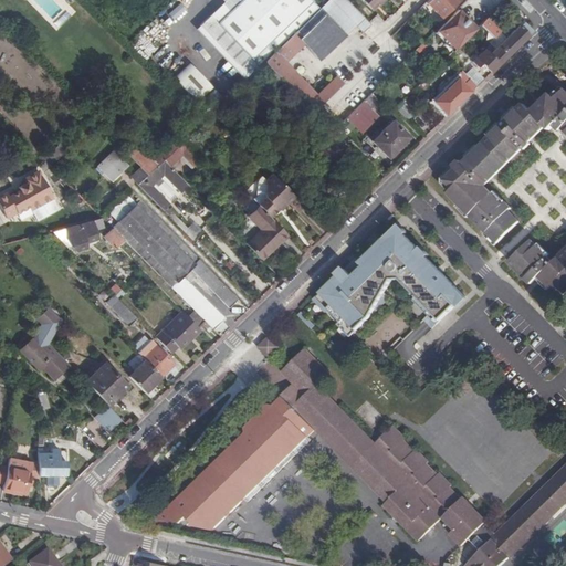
[(223,2),(231,11),(241,0),(224,0),(226,0),(223,2)]
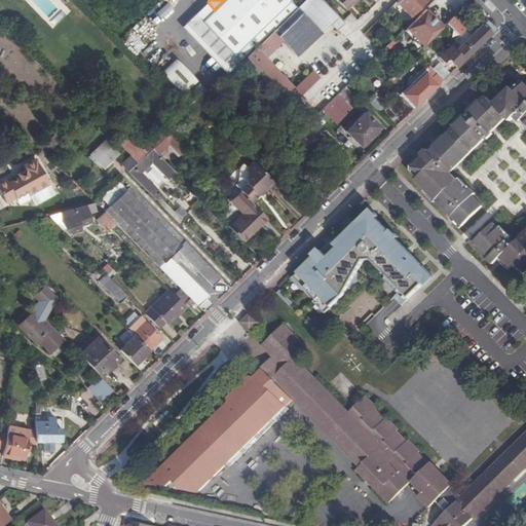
[(259,0),(224,0),(215,10),(231,27),(259,0)]
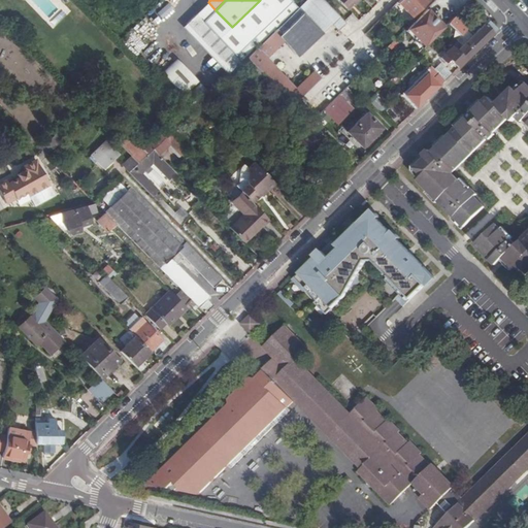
[(298,7),(291,0),(260,0),(232,27),(255,50),(259,44),(274,31),(298,7)]
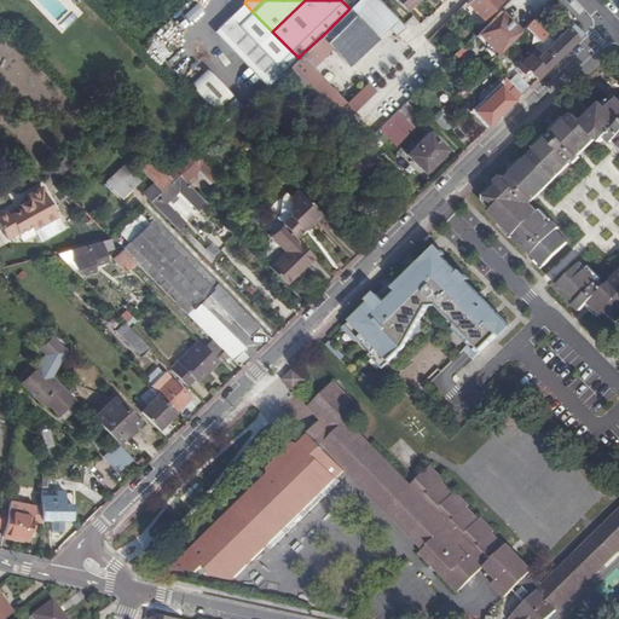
[(358,0),(350,9),(322,36),(333,47),(351,65),(385,35),(398,22),(376,0),(358,0)]
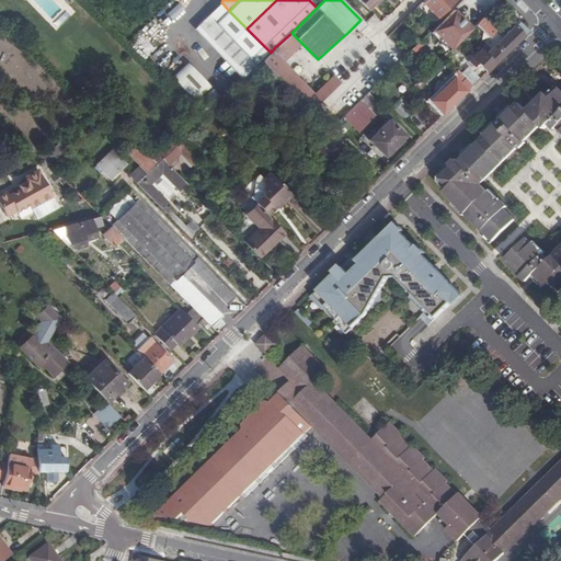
[(356,0),(367,11),(373,6),(375,9),(382,0),(384,0),(388,3),(390,0),(356,0)]
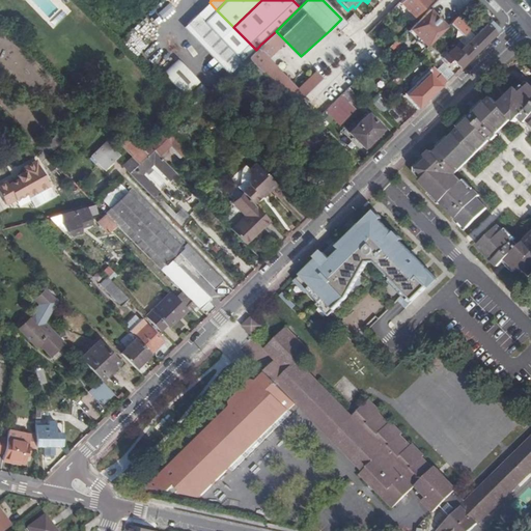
[(401,0),(398,3),(412,19),(429,0),(401,0)]
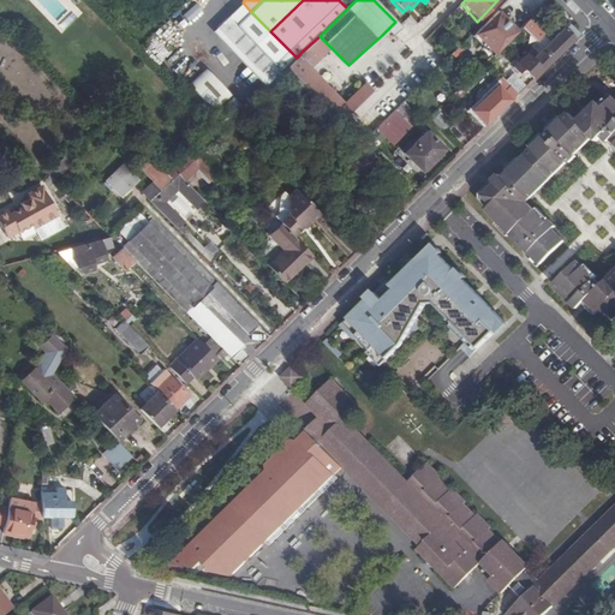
[(237,25),(282,72),(286,69),(297,58),(270,31),(251,12),(237,25)]
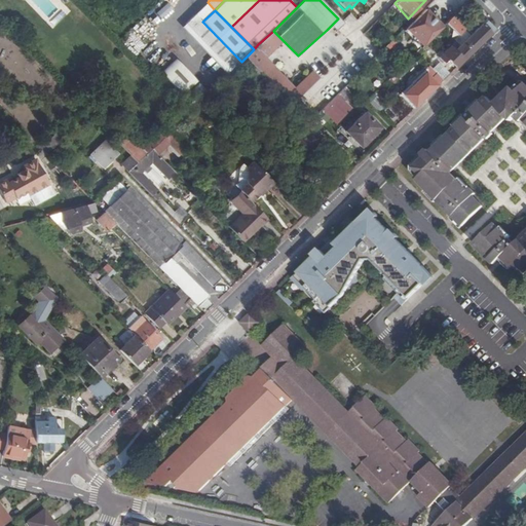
[(438,33),(441,29),(433,20),(424,11),(405,31),(422,48),(438,33)]
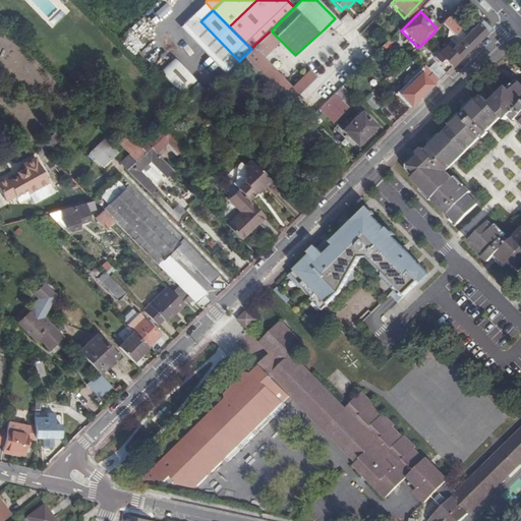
[(454,25),(448,18),(442,23),(454,37),(460,32),(454,25)]
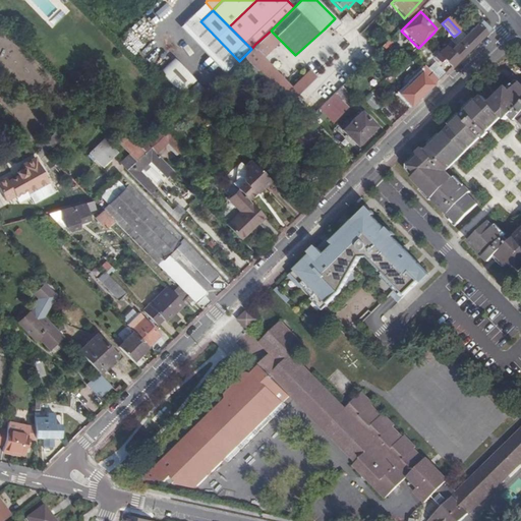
[(339,22),(336,19),(328,26),(334,32),(341,24),(339,22)]
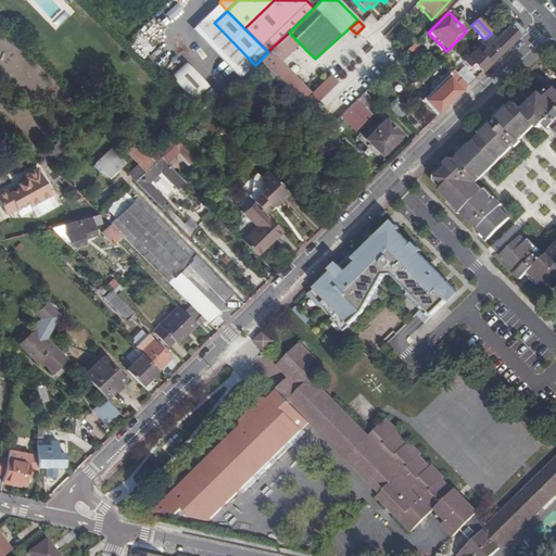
[(472,63),(482,73),(518,37),(522,34),(513,24),(496,39),(487,50),(481,54),(472,63)]
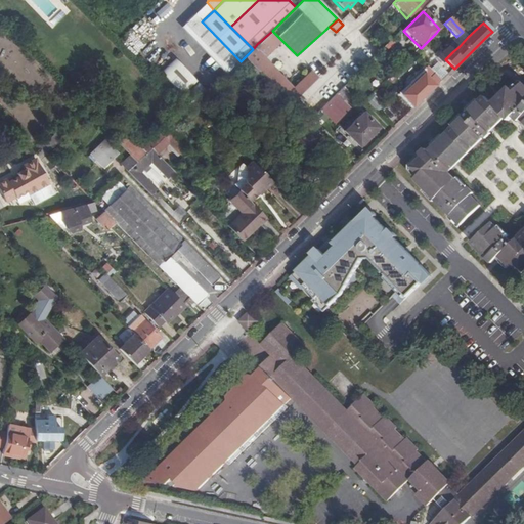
[(267,54),(281,40),(272,31),(257,44),(267,54)]
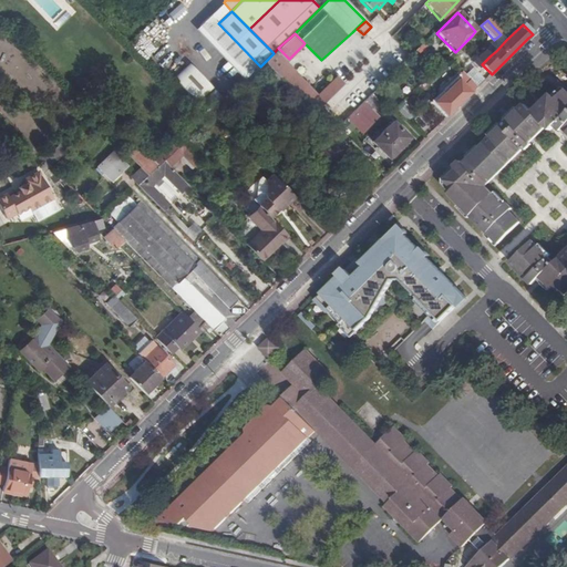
[(506,40),(501,34),(494,40),(490,44),(496,51),(506,40)]
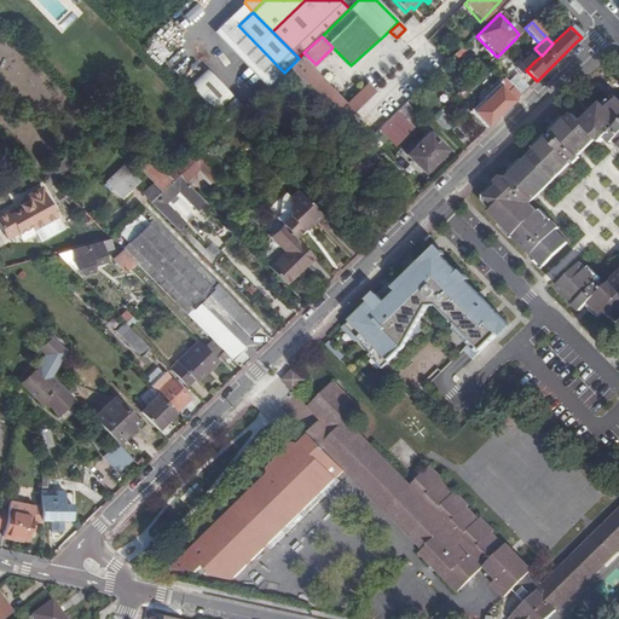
[(310,70),(316,64),(304,52),(299,58),(310,70)]
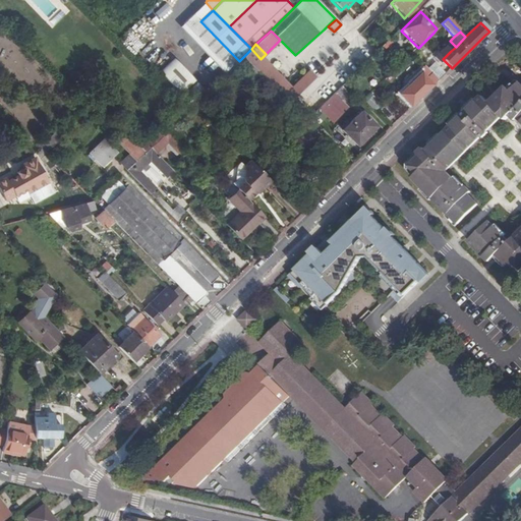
[(261,59),(251,49),(242,58),(248,64),(259,75),(267,82),(276,73),(261,59)]
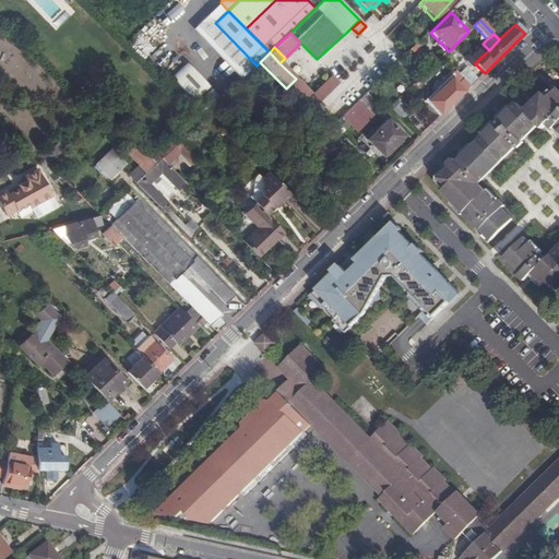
[(173,76),(195,102),(211,86),(188,62),(173,76)]
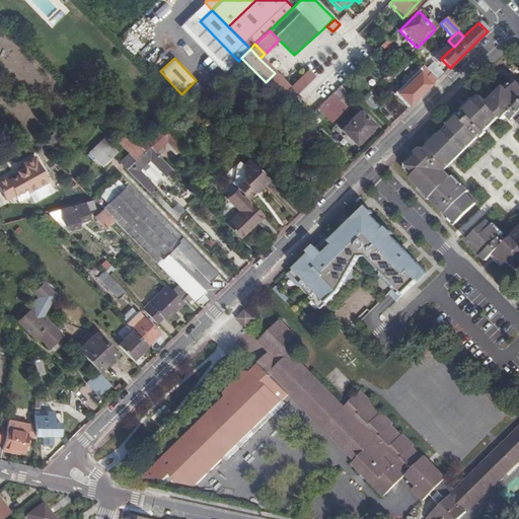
[(252,82),(258,75),(247,64),(241,71),(252,82)]
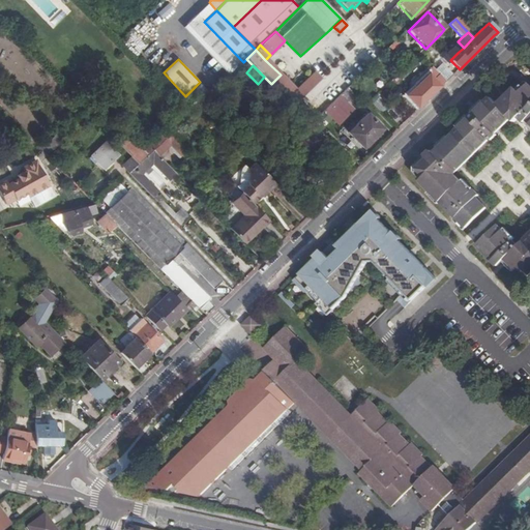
[(529,74),(523,67),(516,75),(524,83),(529,76),(529,74)]
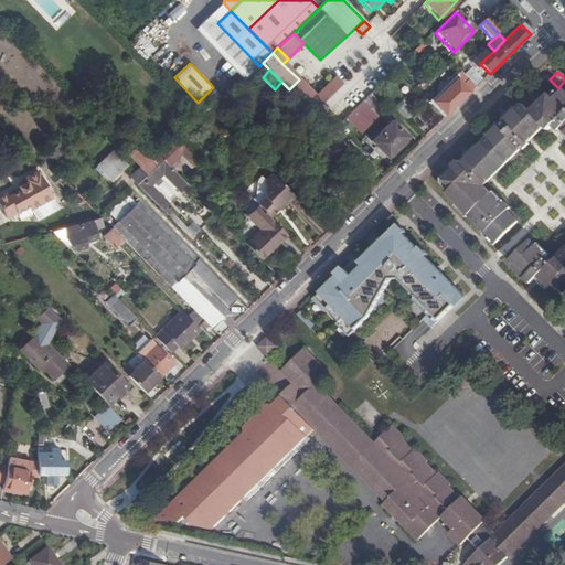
[(306,86),(295,96),(311,113),(318,106),(342,83),(336,76),(316,96),(306,86)]
